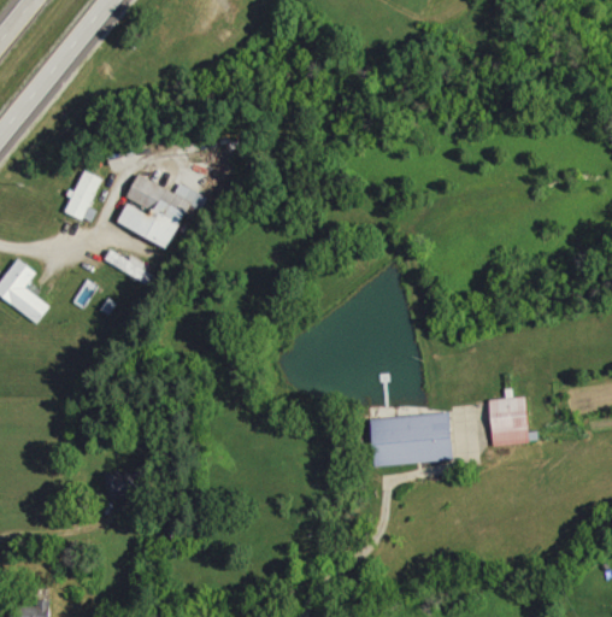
[(89,207),(101,178),(83,170),(74,192),(71,191),(62,211),(90,223),(96,210),(89,207)]
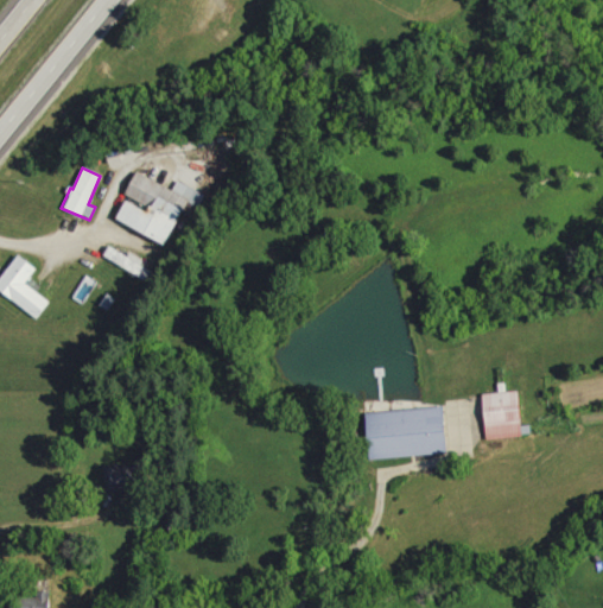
[(124,197),(126,198),(115,221),(166,245),(181,214),(190,217),(202,194),(175,181),(171,189),(135,172),(124,197)]
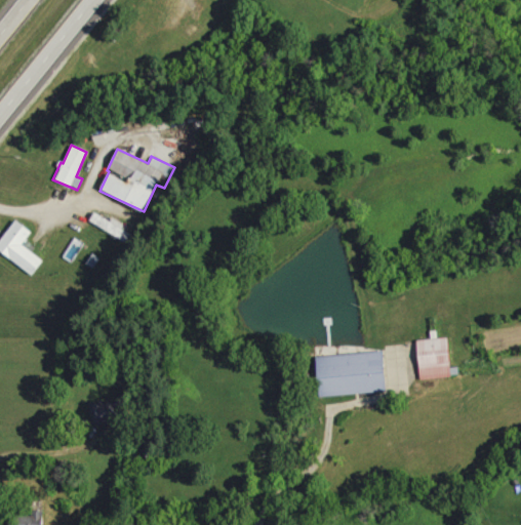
[(131,235),(121,229),(123,226),(111,218),(109,221),(92,212),(87,221),(126,244),(131,235)]
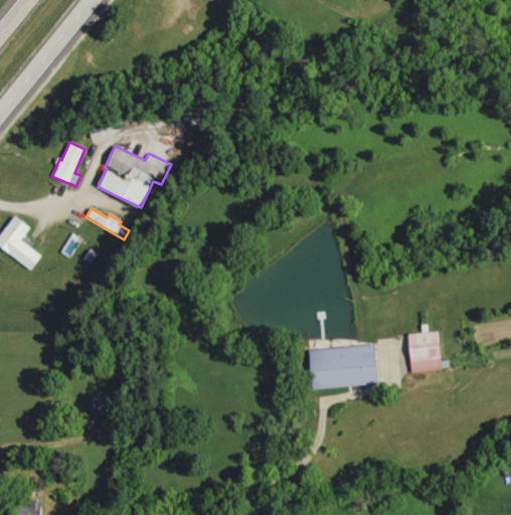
[(30,226),(13,215),(0,233),(0,247),(31,270),(41,254),(20,240),(30,226)]
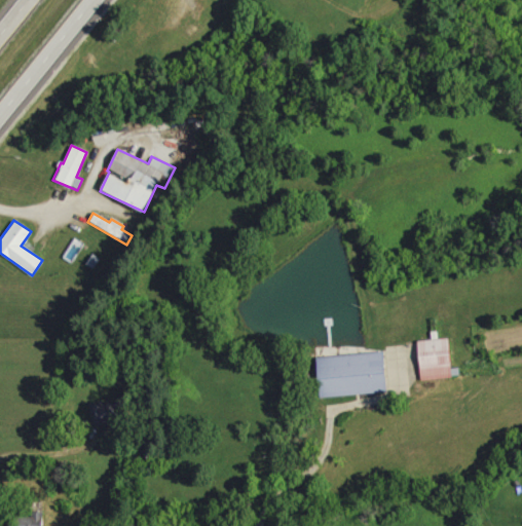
[(419,380),(450,378),(449,339),(417,340),(419,380)]
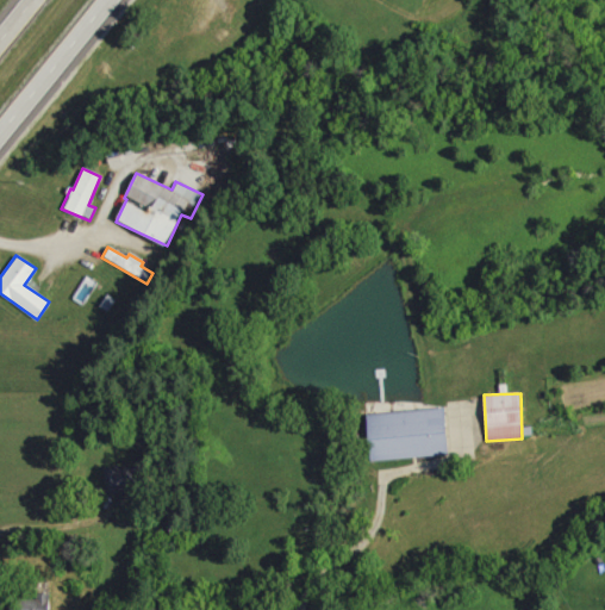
[(370,460),(448,456),(446,409),(368,414),(370,460)]
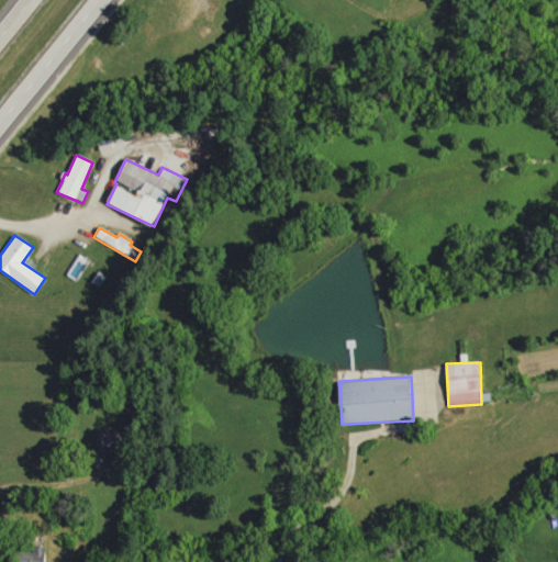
[(96,452),(132,451),(131,429),(95,430),(96,452)]
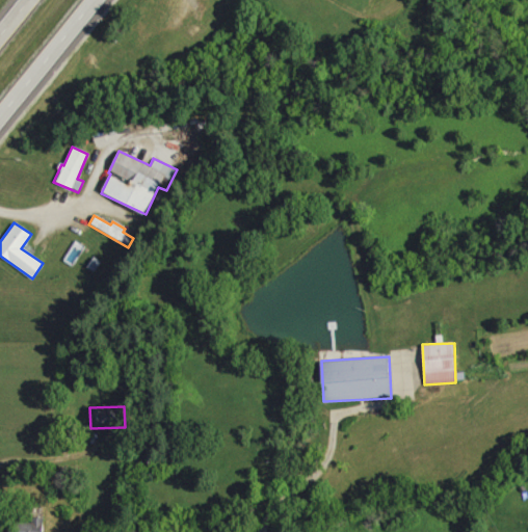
[(10,531),(42,531),(42,520),(11,521),(10,531)]
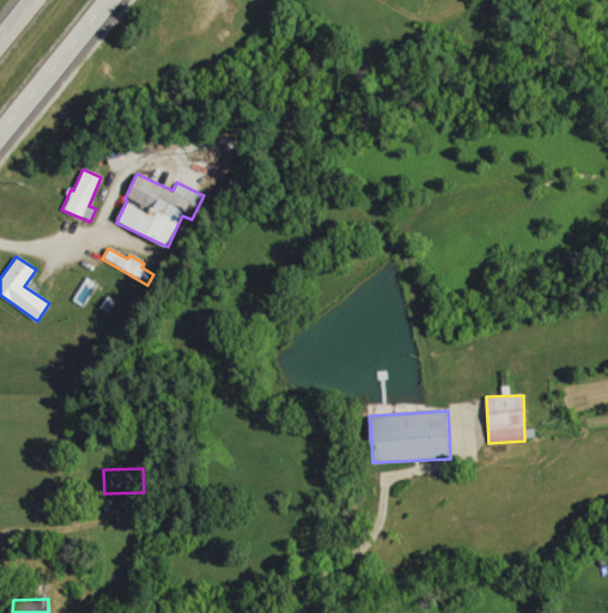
All buildings are outlined.
